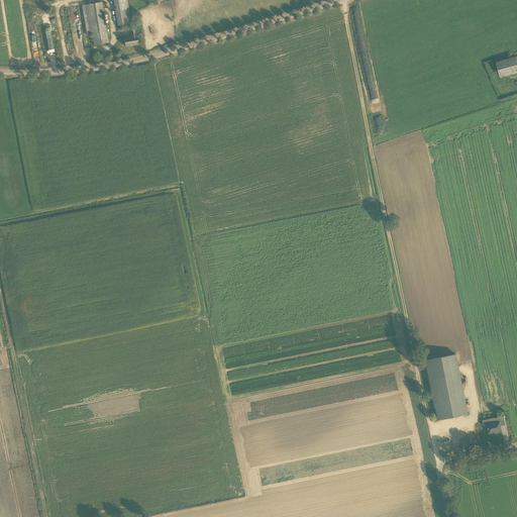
[(113,0),(117,25),(131,23),(127,0),(113,0)]
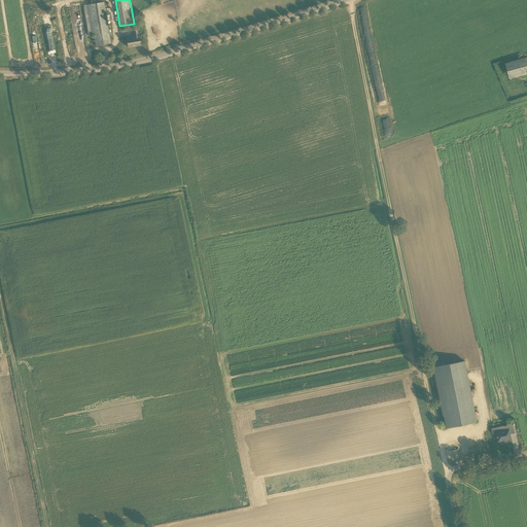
[(94,35),(96,46),(110,43),(103,1),(85,5),(92,36),(94,35)]
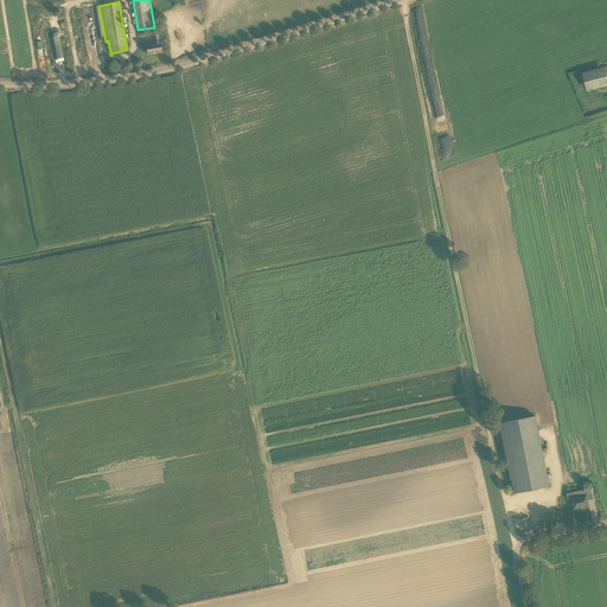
[(61,53),(59,25),(50,25),(52,55),(61,53)]
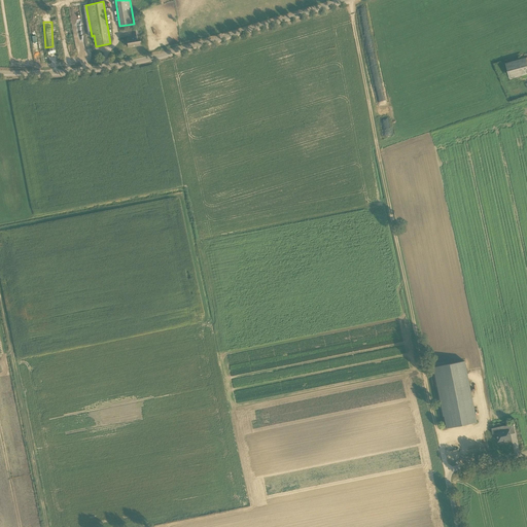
[(128,47),(141,45),(138,29),(132,30),(133,37),(127,38),(128,47)]
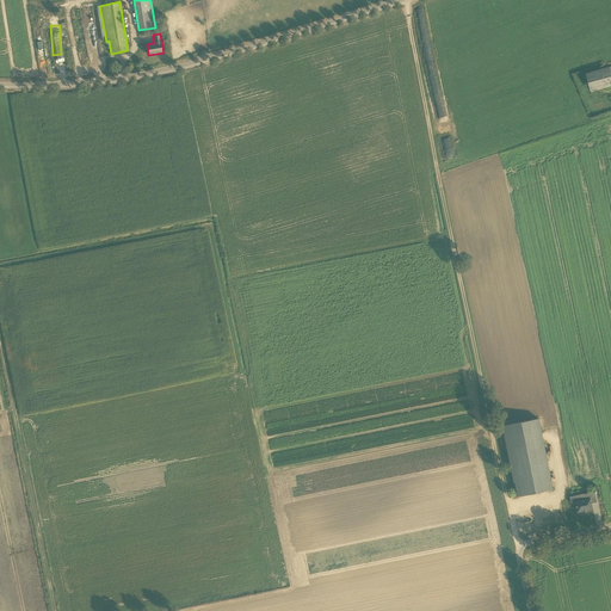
[(585,72),(590,91),(610,85),(610,73),(609,66),(585,72)]
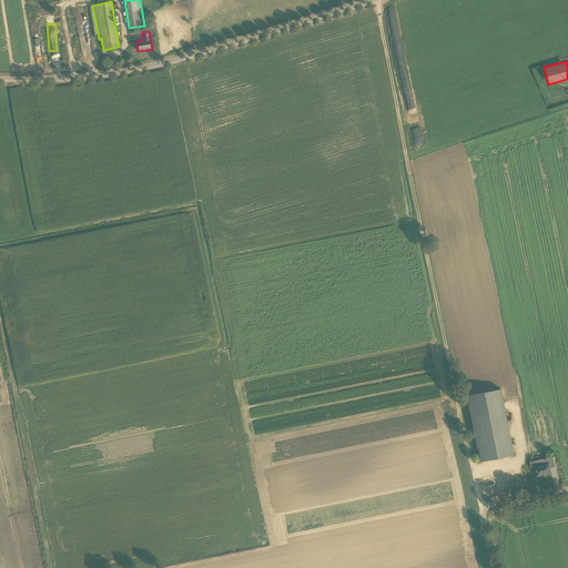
[(514,455),(500,389),(467,396),(480,462),(514,455)]
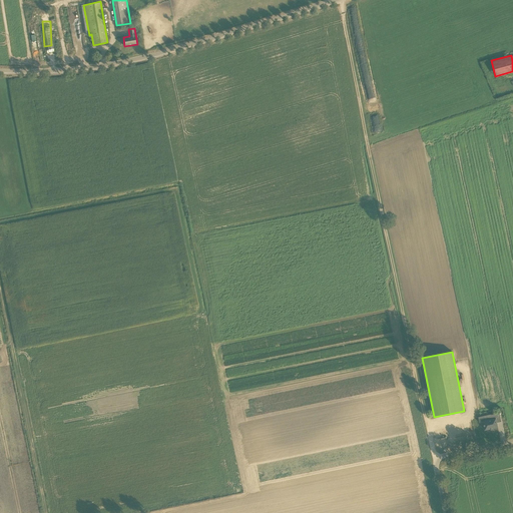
[(483,425),(485,433),(498,431),(497,425),(501,424),(501,425),(502,425),(500,417),(491,418),(491,420),(487,421),(487,424),(483,425)]
